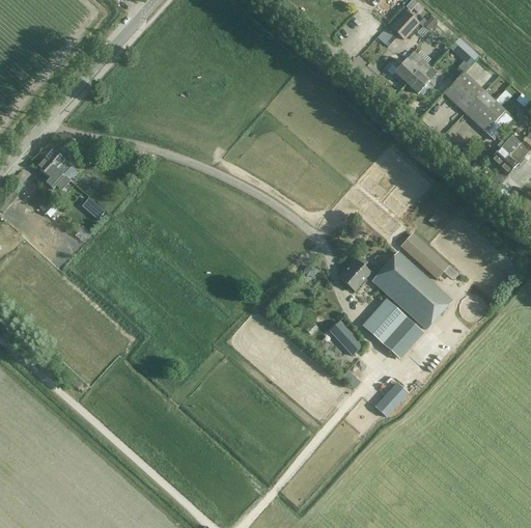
[(424,6),(417,0),(410,0),(406,5),(411,9),(413,7),(419,12),(424,6)]
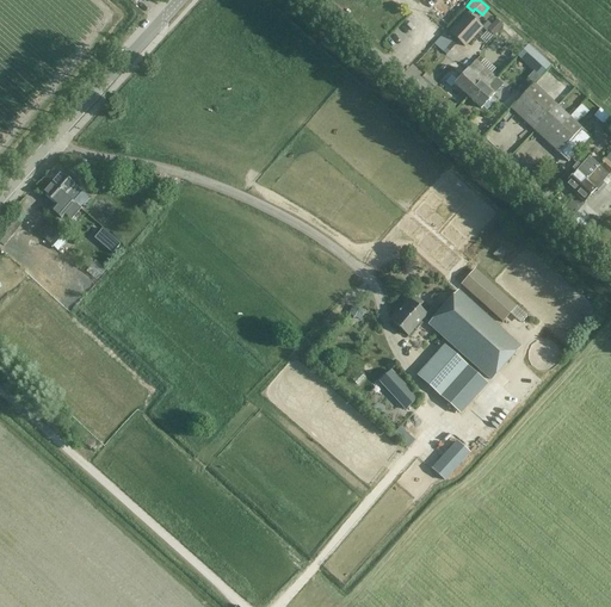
[(467,12),(450,31),(464,44),(482,25),(467,12)]
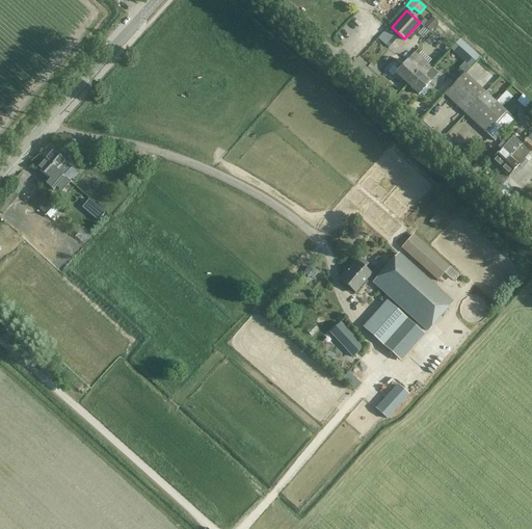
[(424,23),(429,29),(437,21),(431,15),(424,23)]
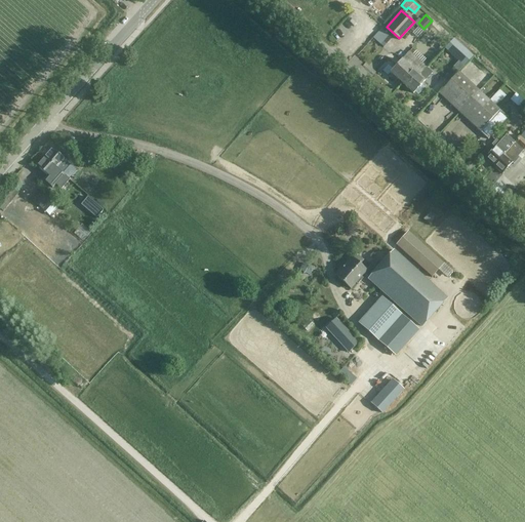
[(380,43),(389,34),(380,27),(372,36),(380,43)]
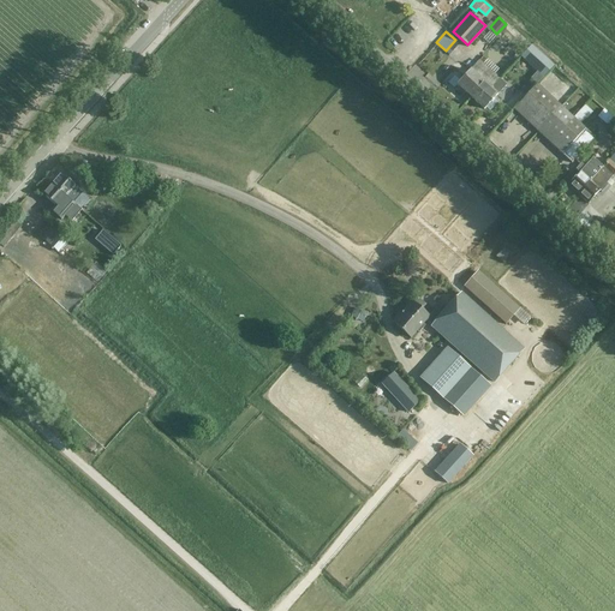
[(549,59),(531,43),(521,54),(539,70),(549,59)]
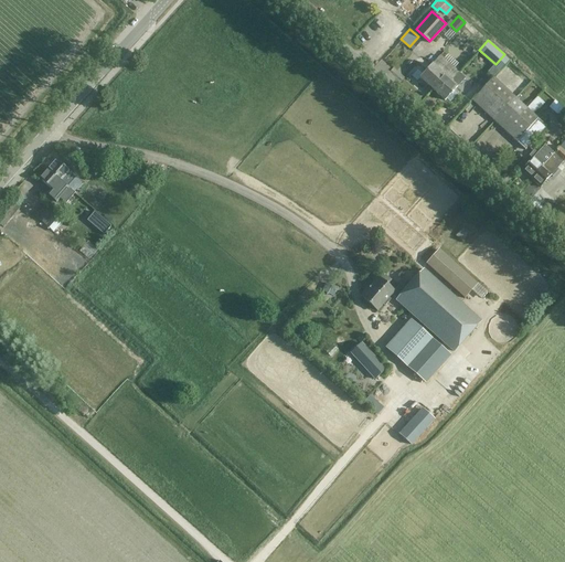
[(441,53),(434,62),(420,76),(445,98),(466,75),(441,53)]
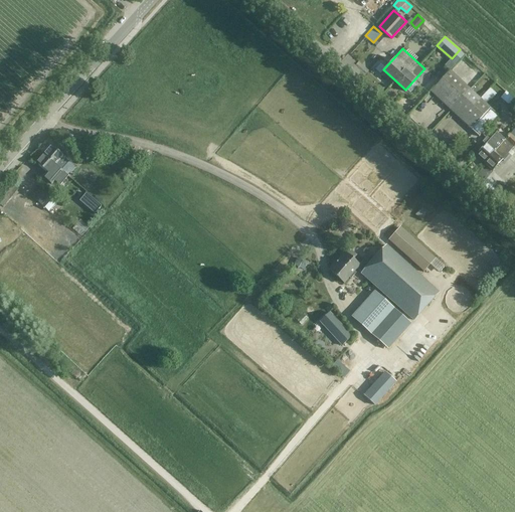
[(450,68),(455,63),(450,58),(444,64),(450,68)]
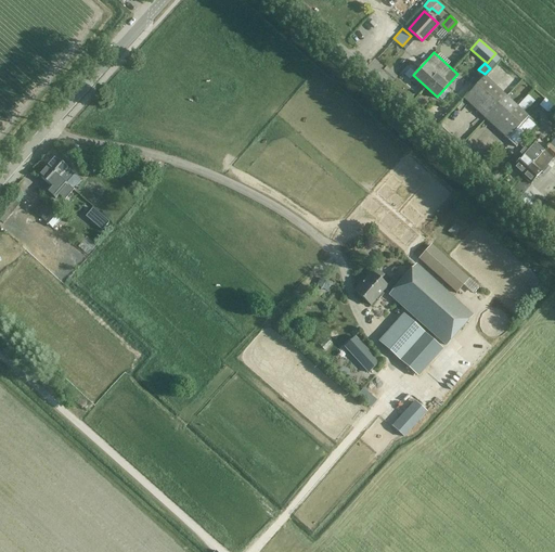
[(506,137),(528,114),(503,91),(511,84),(495,69),(488,77),(486,75),(465,97),(506,137)]
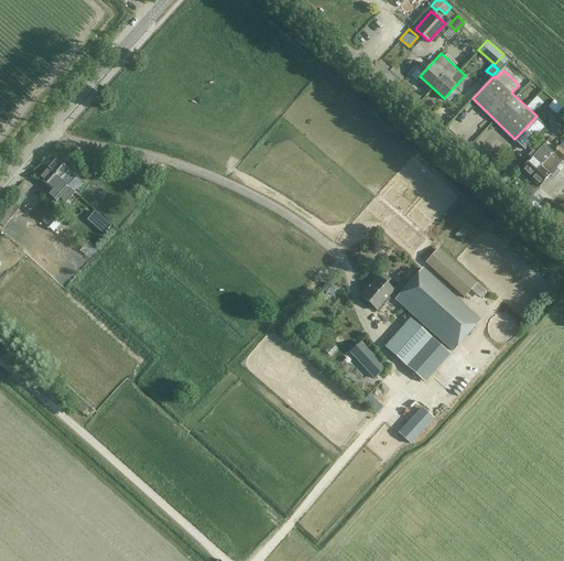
[(563,109),(563,107),(554,98),(548,106),(560,116),(563,109)]
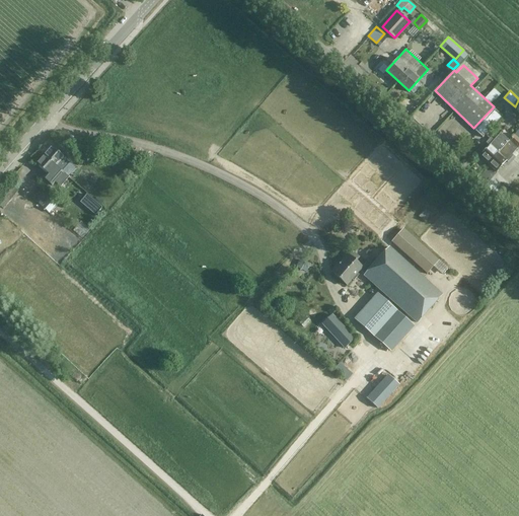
[(502,114),(495,107),(475,129),(483,135),(502,114)]
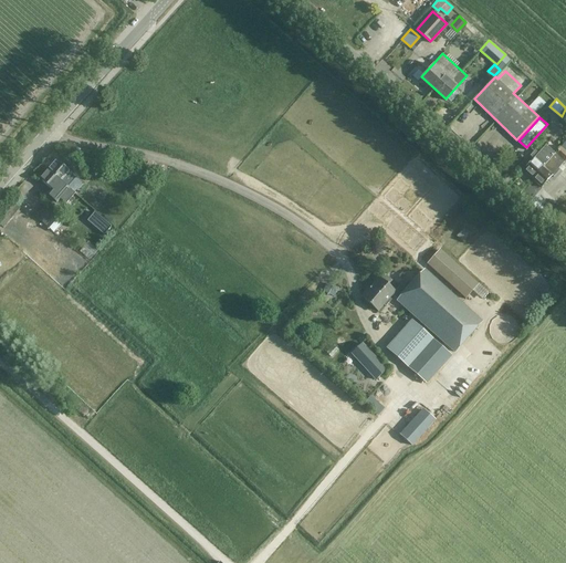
[(543,165),(532,177),(541,185),(565,156),(565,144),(564,142),(561,145),(555,152),(543,165)]
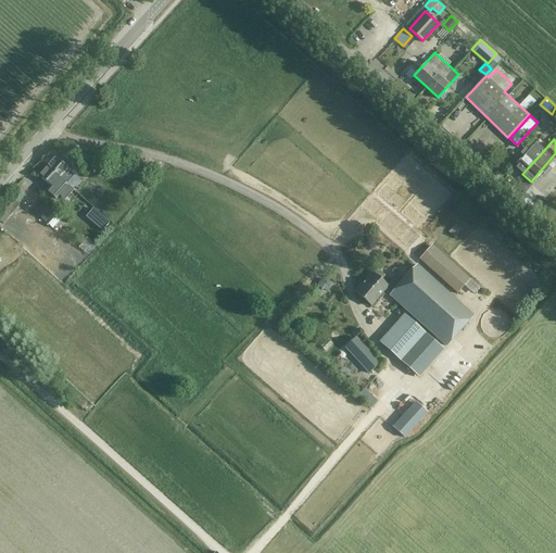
[(514,166),(522,174),(533,162),(545,149),(535,140),(528,150),(525,147),(521,151),(525,154),(514,166)]
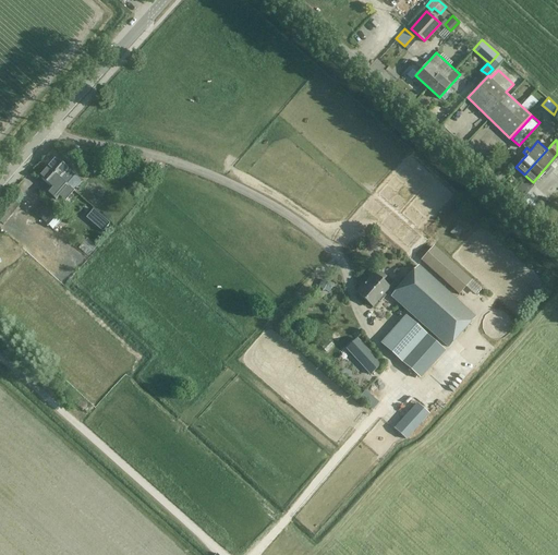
[(48,149),(35,168),(41,171),(53,153),(48,149)]
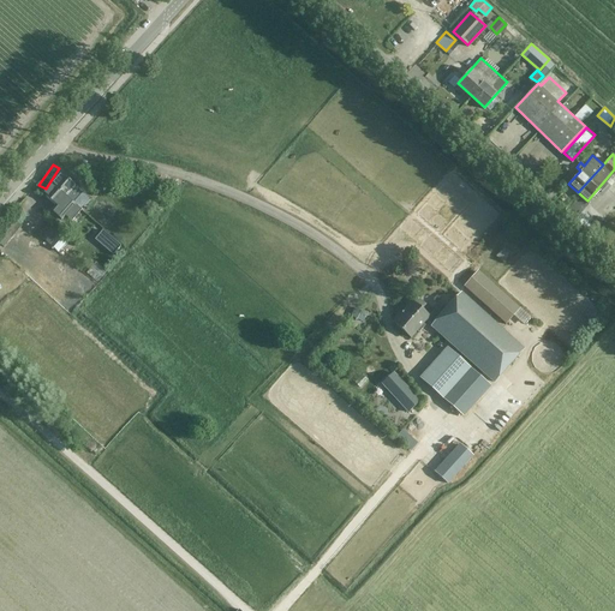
[(61,172),(52,181),(73,201),(82,190),(61,172)]
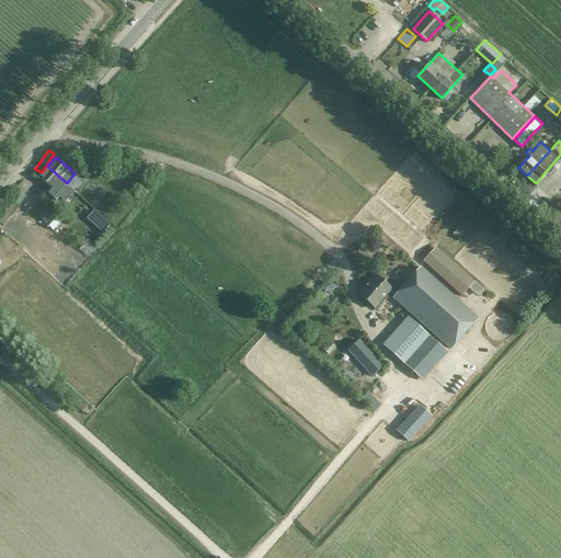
[(144,163),(156,173),(159,168),(147,158),(144,163)]
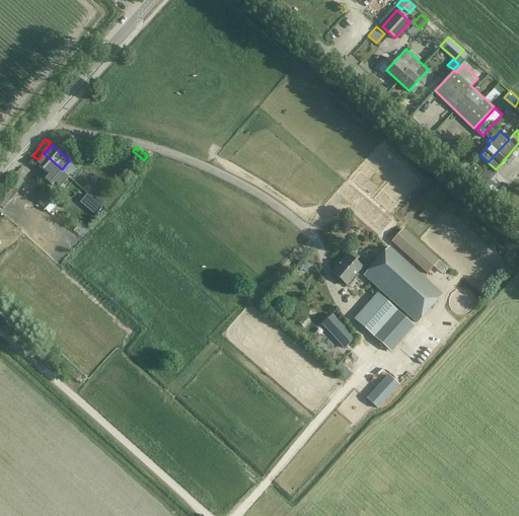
[(70,176),(62,169),(44,153),(36,162),(54,177),(57,174),(66,181),(70,176)]
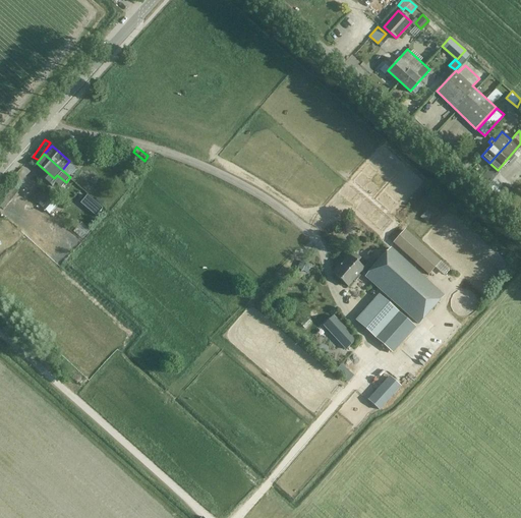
[(41,187),(32,196),(42,206),(51,196),(41,187)]
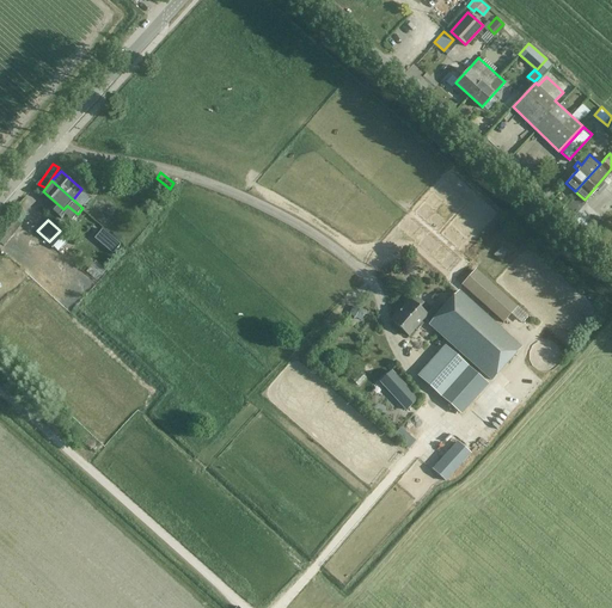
[(111,252),(120,244),(102,227),(93,237),(111,252)]
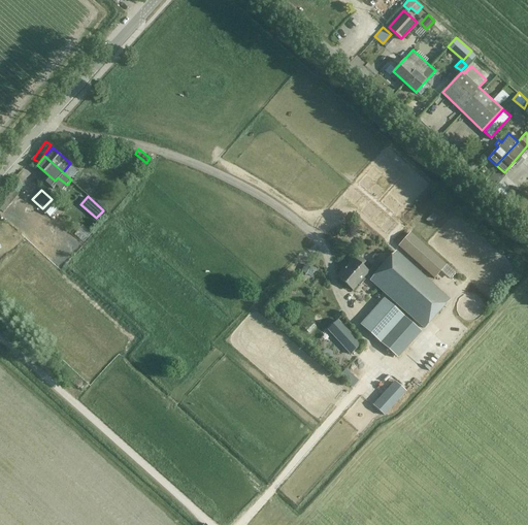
[(58,204),(53,200),(44,209),(50,214),(58,204)]
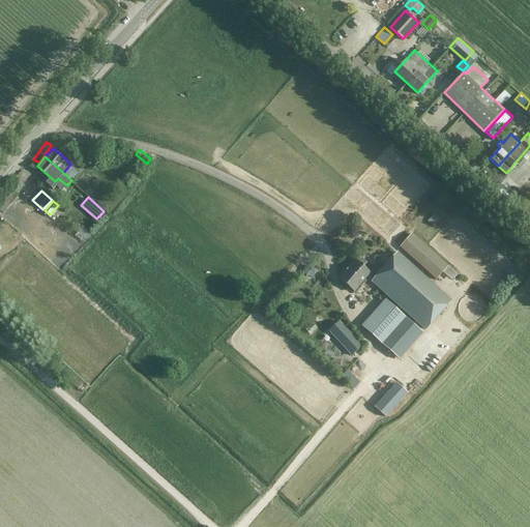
[(433,225),(440,216),(434,212),(428,220),(433,225)]
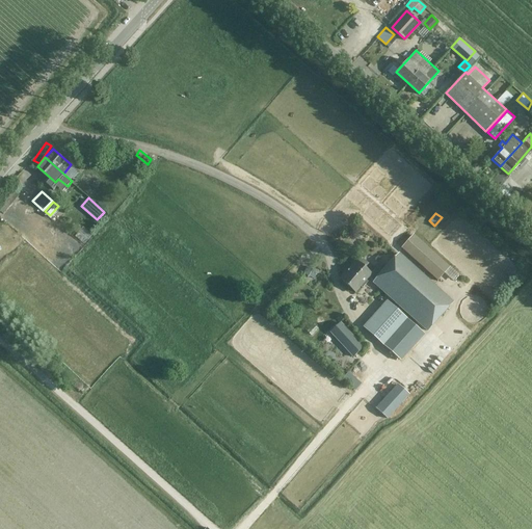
[(84,242),(92,232),(85,227),(83,225),(75,234),(84,242)]
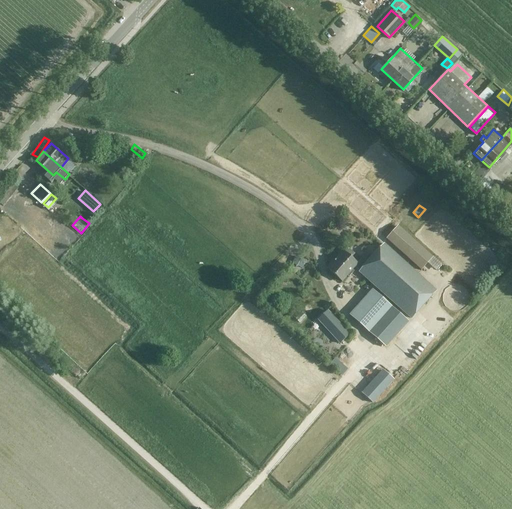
[(421,267),(432,255),(398,225),(387,237),(421,267)]
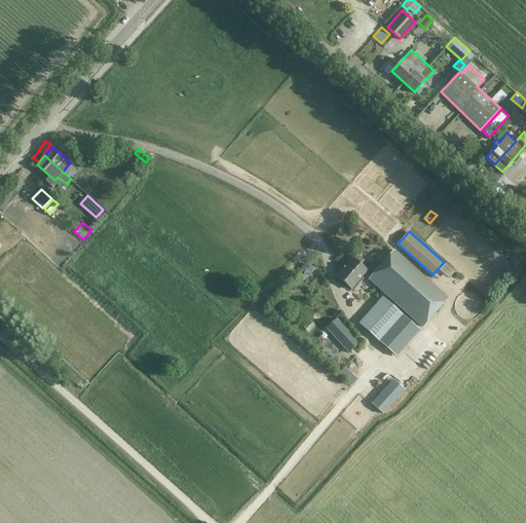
[(357,253),(352,257),(337,274),(351,287),(357,282),(358,283),(363,277),(362,275),(365,272),(422,325),(447,296),(395,249),(379,266),(374,262),(367,269),(360,264),(365,259),(357,253)]
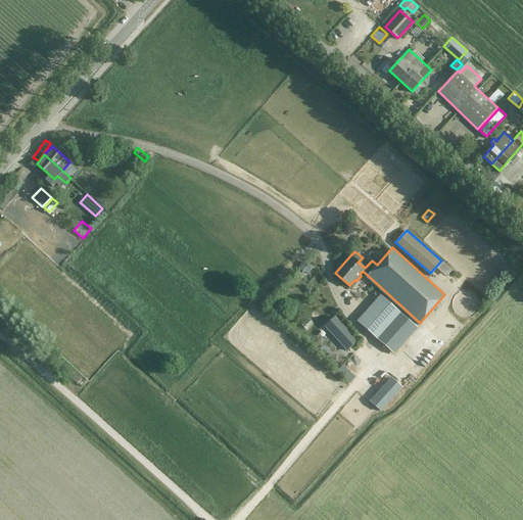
[(308,273),(313,265),(301,260),(297,268),(308,273)]
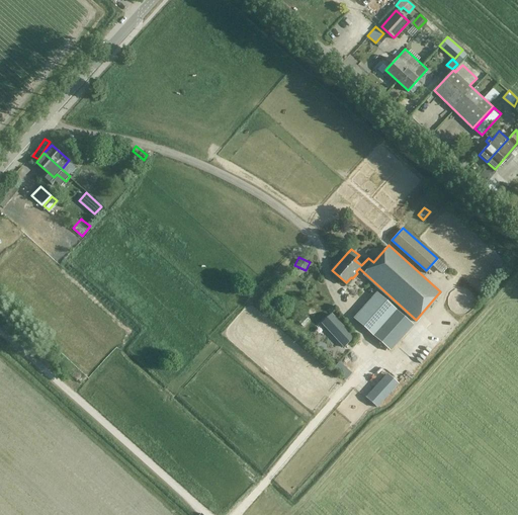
[(397,308),(377,290),(353,317),(373,334),(397,308)]
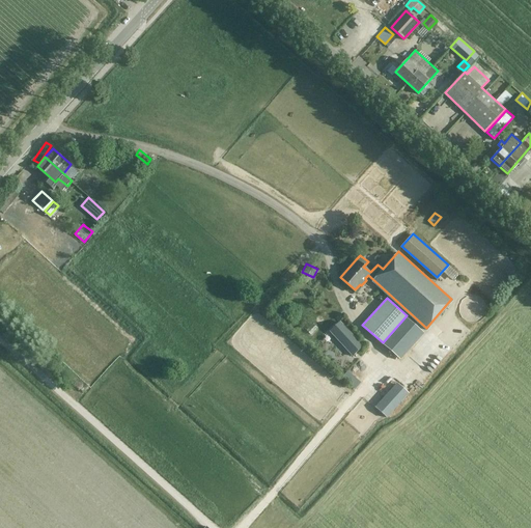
[(358,349),(363,343),(345,323),(339,328),(345,335),(341,338),(350,346),(354,343),(358,349)]
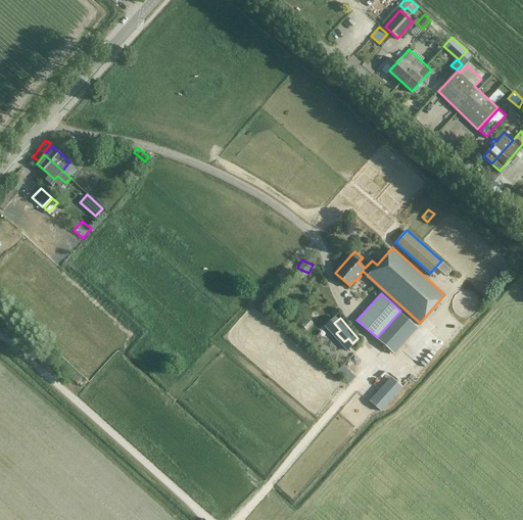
[(354,376),(342,364),(336,370),(349,382),(354,376)]
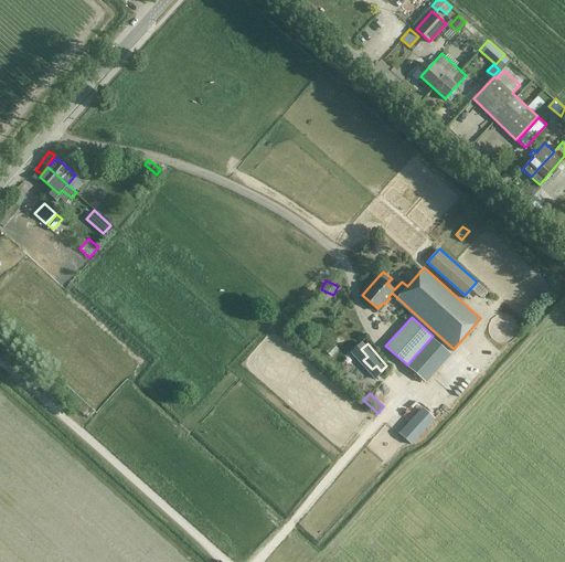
[(435,417),(422,405),(398,430),(412,442),(435,417)]
